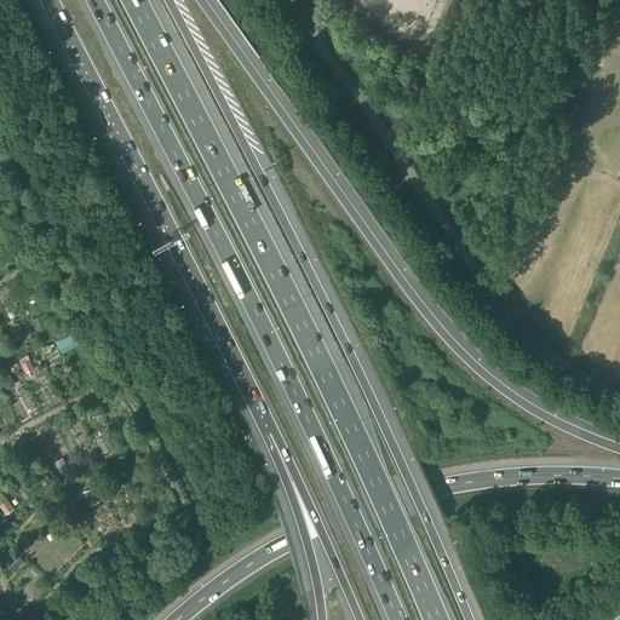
[(33,319),(38,328),(45,323),(40,315),(33,319)]
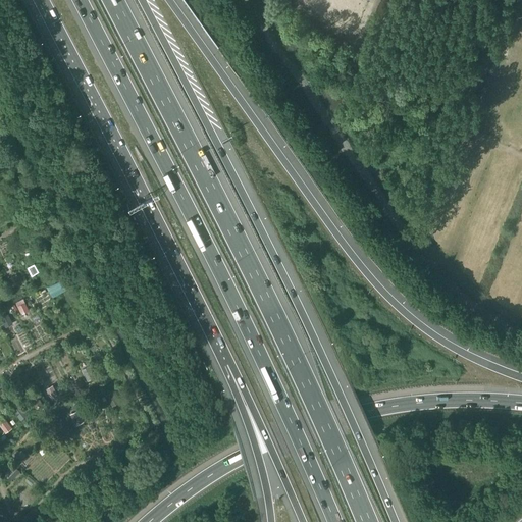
[(15,275),(9,278),(13,285),(19,282),(15,275)]
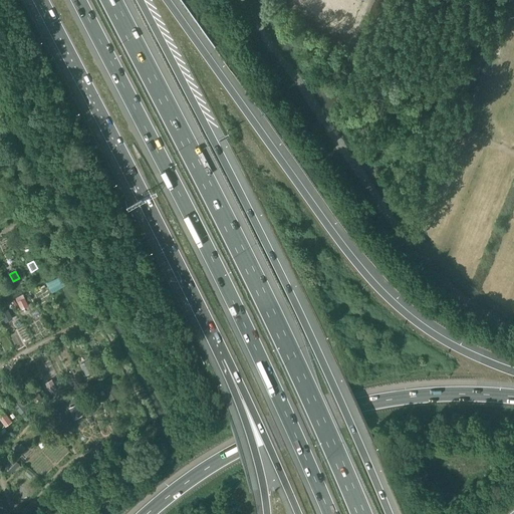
[(62,274),(47,280),(51,291),(66,284),(62,274)]
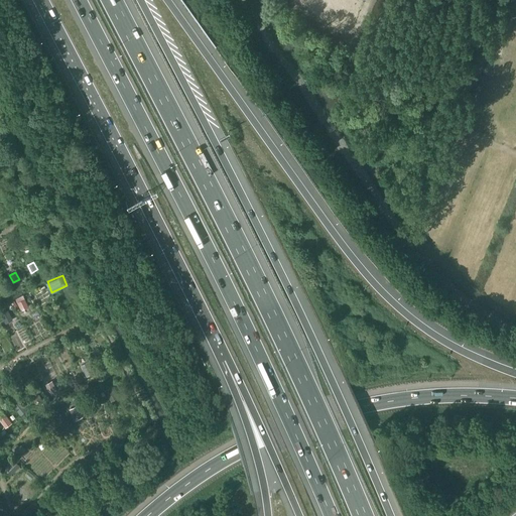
[(29,307),(24,298),(17,302),(21,311),(29,307)]
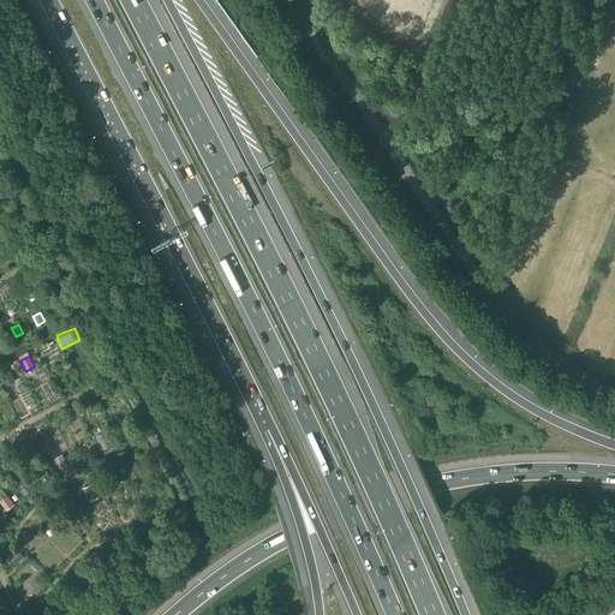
[(0,371),(6,384),(13,381),(7,368),(0,371)]
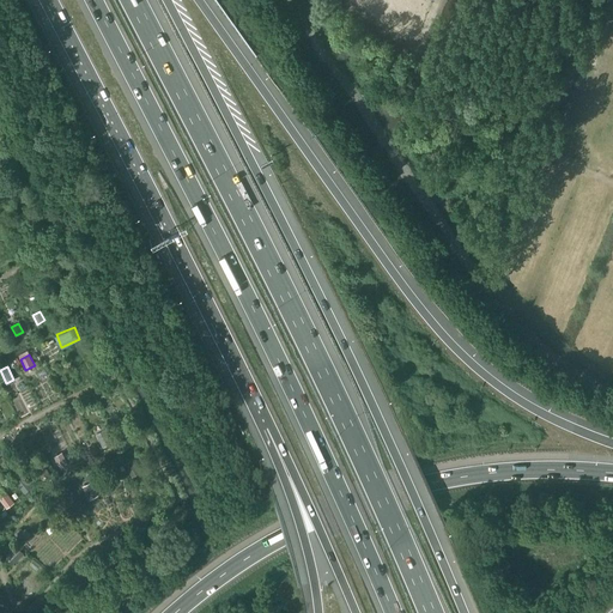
[(117,424),(123,436),(131,432),(125,419),(117,424)]
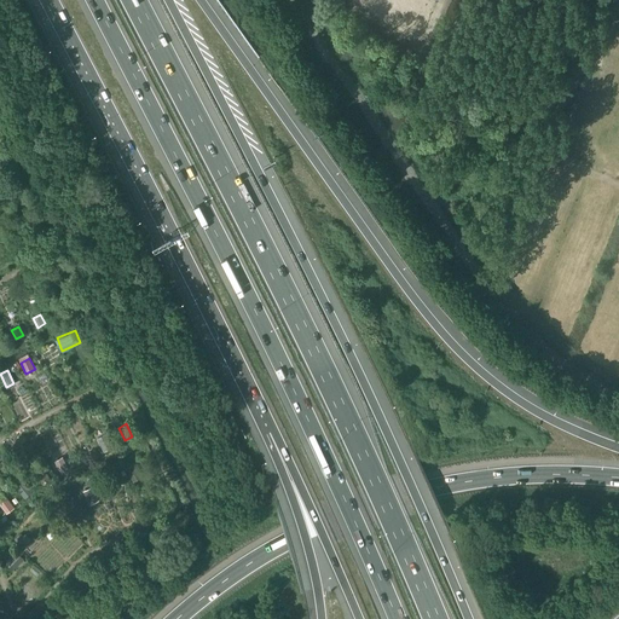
[(98,439),(104,451),(111,446),(105,434),(98,439)]
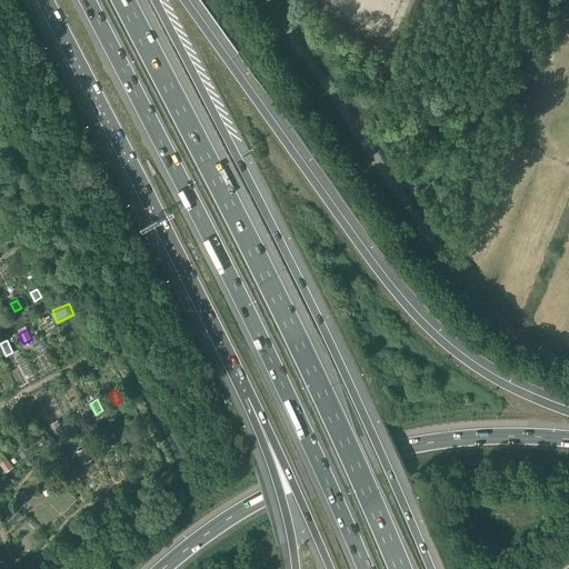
[(50,423),(57,436),(63,431),(57,420),(50,423)]
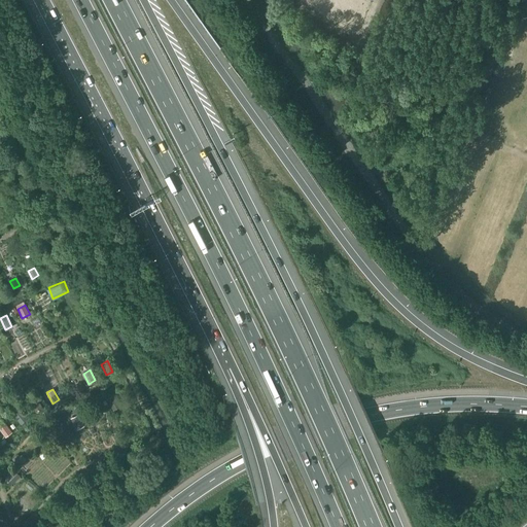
[(107,399),(113,410),(119,406),(114,395),(107,399)]
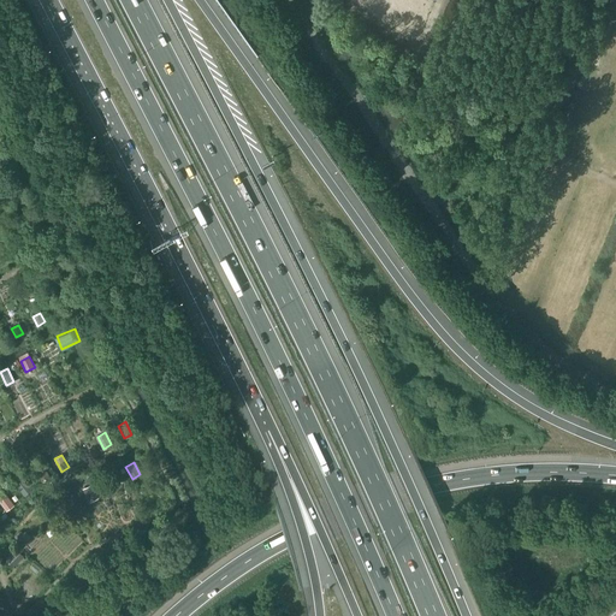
[(36,469),(43,481),(51,478),(43,466),(36,469)]
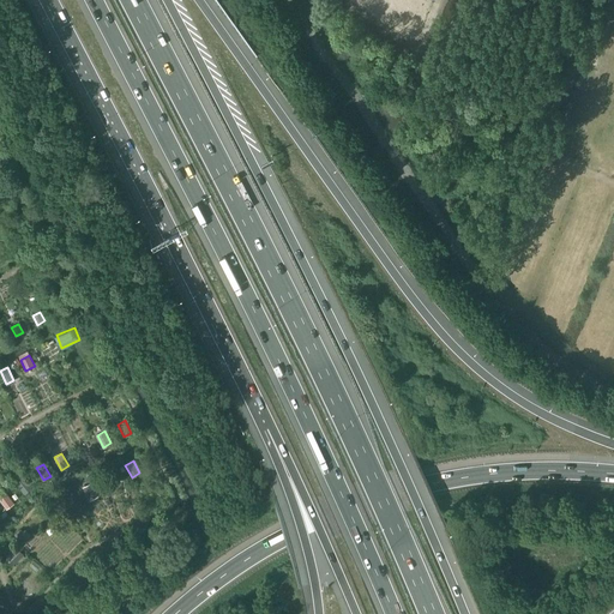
[(16,482),(24,493),(31,488),(22,477),(16,482)]
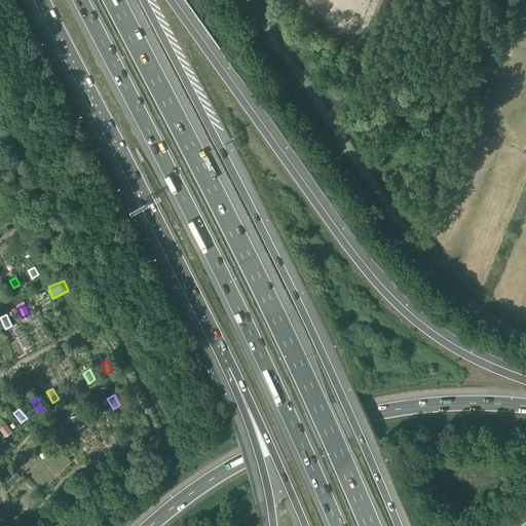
[(71,417),(77,427),(83,424),(78,414),(71,417)]
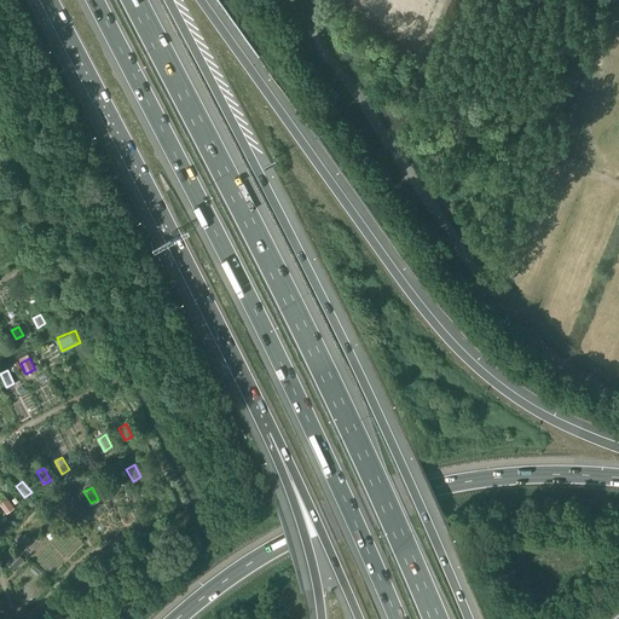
[(6,498),(0,502),(0,503),(6,513),(13,507),(6,498)]
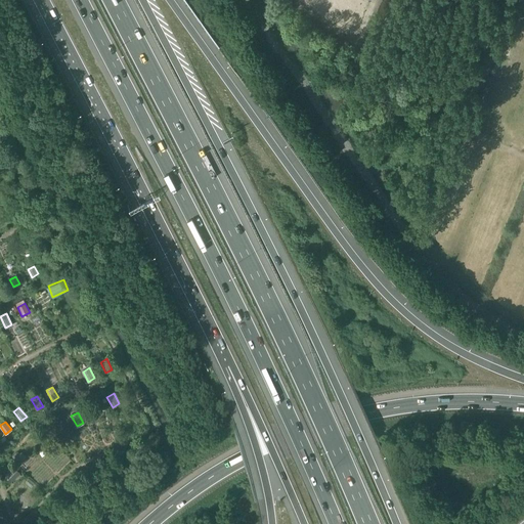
[(53,425),(58,436),(64,432),(59,422),(53,425)]
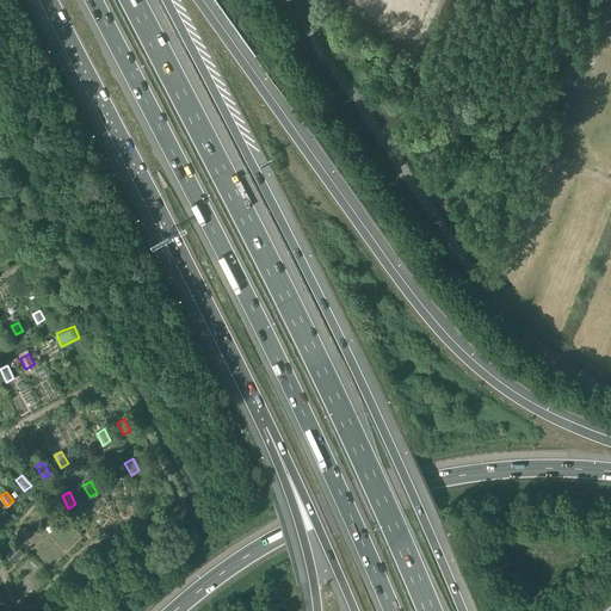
[(14,532),(22,538),(25,536),(18,529),(14,532)]
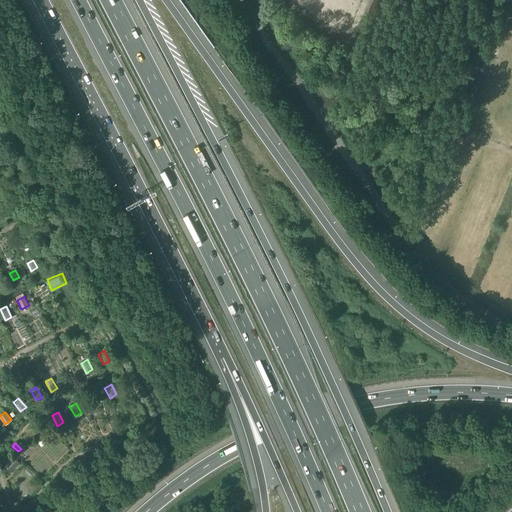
[(3,465),(10,471),(19,462),(12,456),(3,465)]
